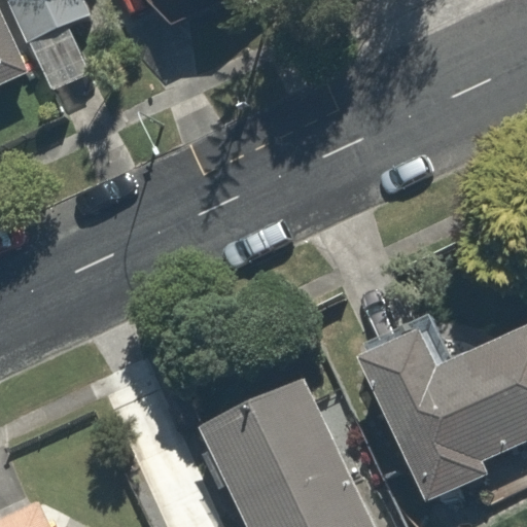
[(0,0),(0,81),(33,67),(25,49),(0,0)]
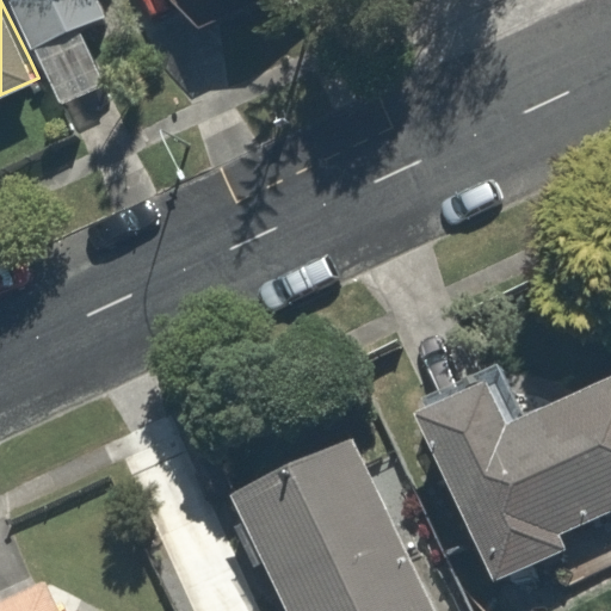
[(38,78),(54,111),(106,86),(81,32),(113,18),(104,0),(0,0),(29,57),(38,78)]
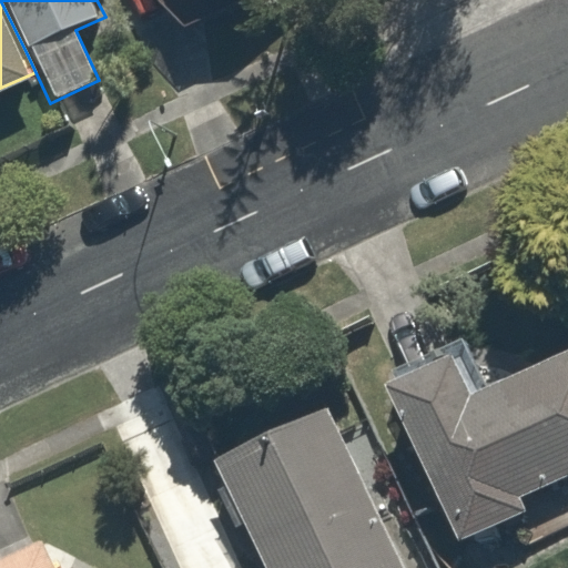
[(452,355),(385,384),(457,541),(526,513),(519,498),(567,476),(567,348),(469,395),(452,355)]
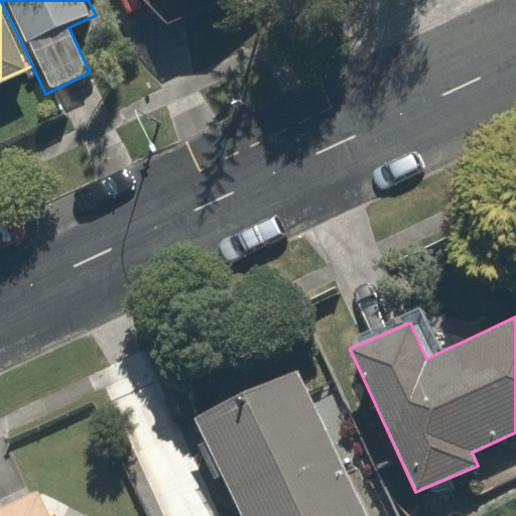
[(363,515),(302,377),(199,423),(239,515),(363,515)]
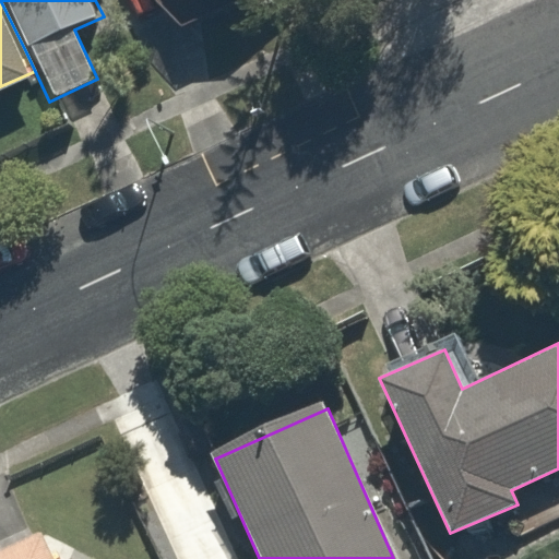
[(52,558),(40,534),(0,552),(0,558),(52,558)]
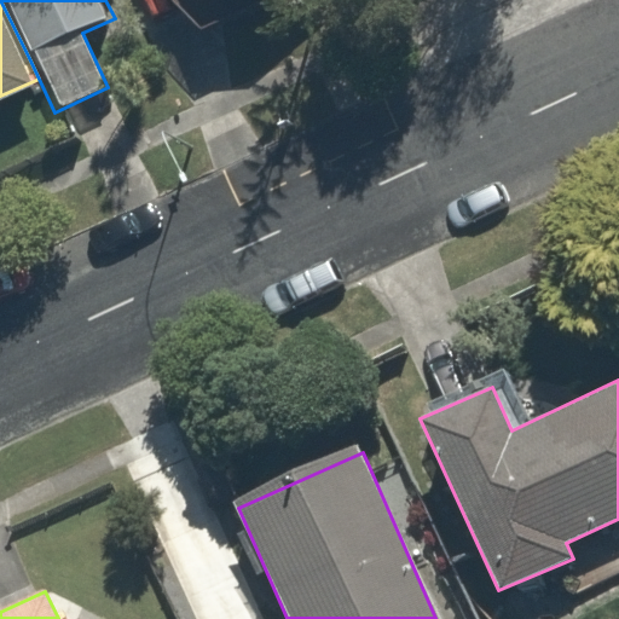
All buildings are outlined.
